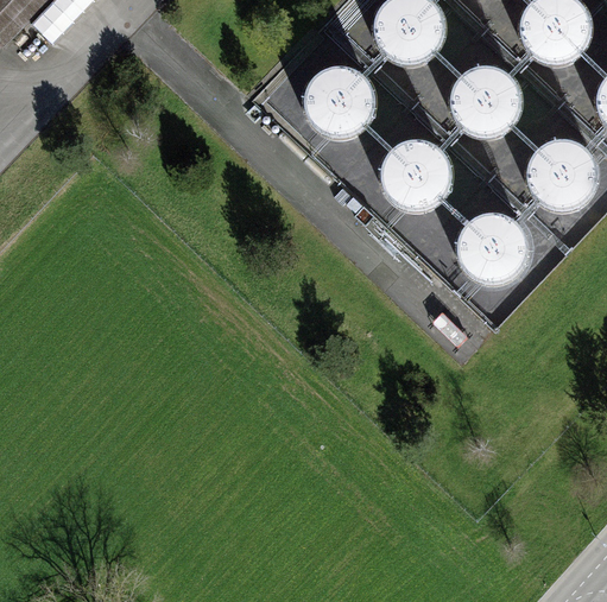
[(0,51),(4,55),(56,0),(0,0),(0,51)]
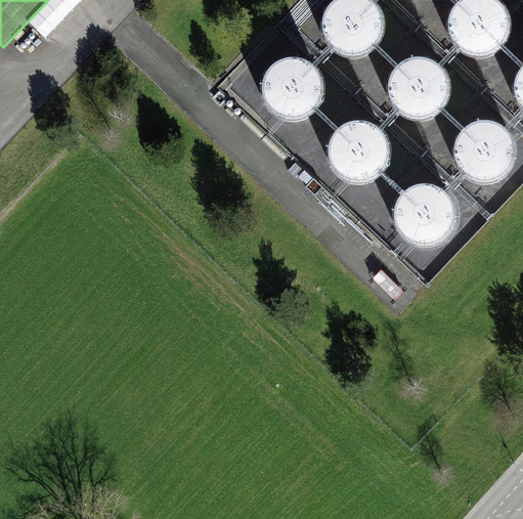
[(354,57),(378,47),(388,24),(378,0),(330,0),(320,24),(331,47),(354,57)]
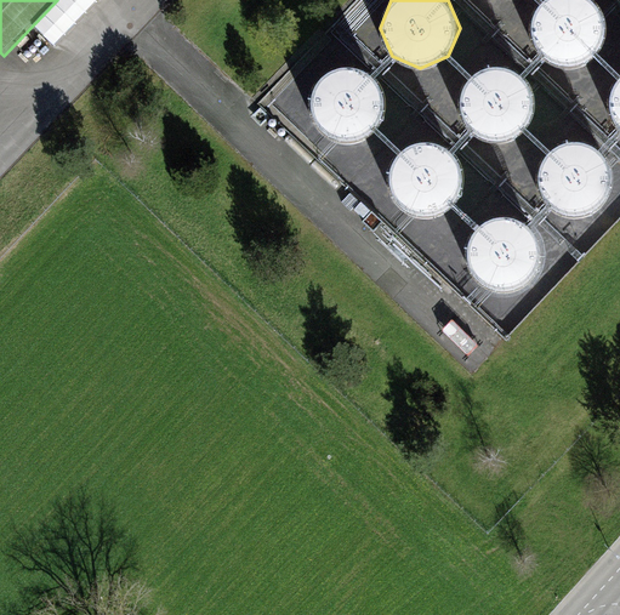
[(569,58),(598,47),(609,20),(601,0),(538,0),(530,20),(541,47),(569,58)]
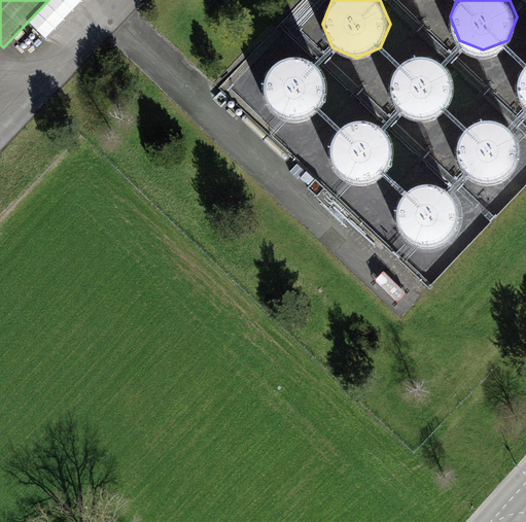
[(292,123),(316,113),(325,90),(316,66),(292,56),(268,66),(258,90),(268,113),(292,123)]
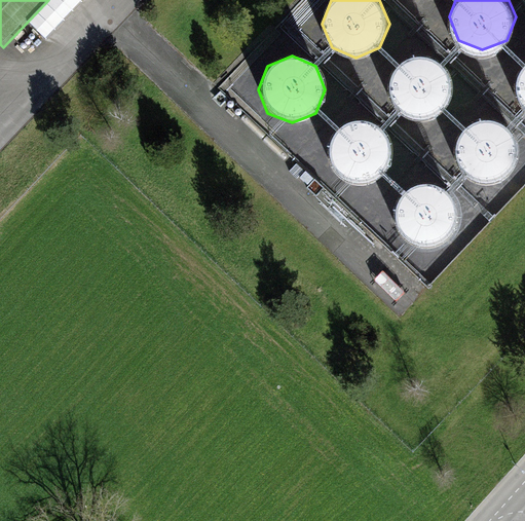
[(421,123),(445,114),(455,89),(445,66),(421,57),(398,66),(387,89),(398,114),(421,123)]
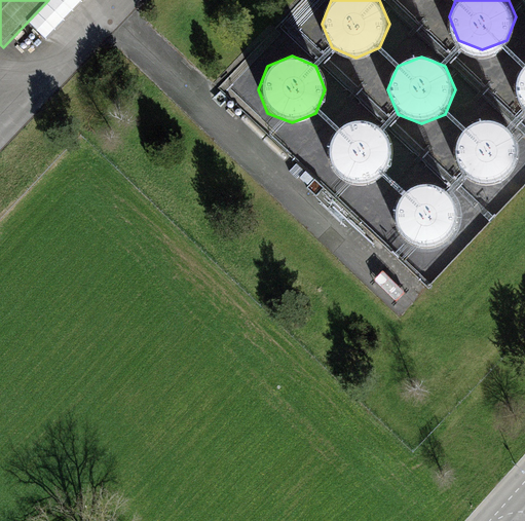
[(360,183),(383,174),(394,150),(383,126),(360,116),(336,126),(326,150),(336,174),(360,183)]
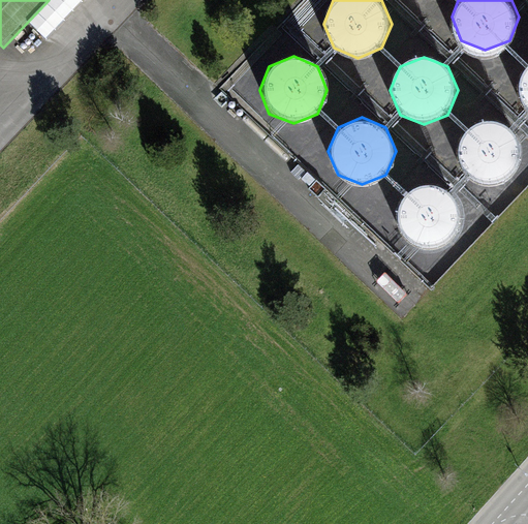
[(492,187),(517,177),(526,153),(517,129),(492,120),(468,129),(459,153),(468,177),(492,187)]
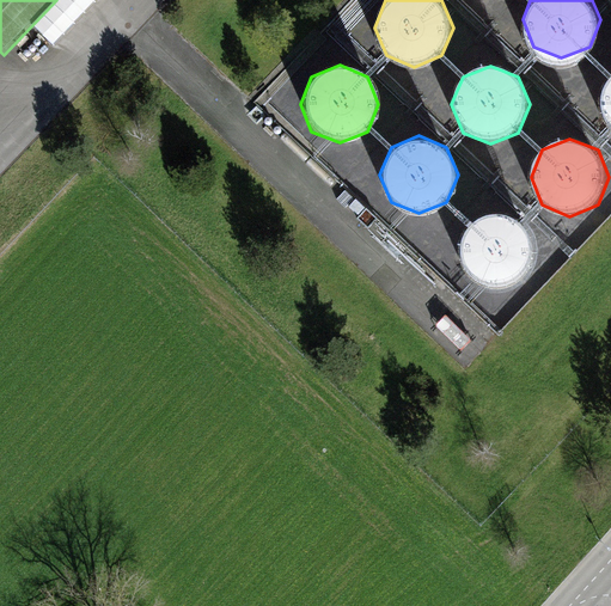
[(494,292),(521,280),(533,252),(521,225),(494,213),(466,225),(454,252),(466,280),(494,292)]
